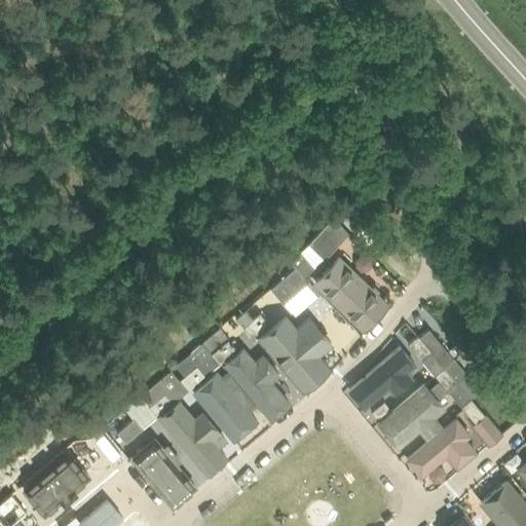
[(348,230),(334,216),(309,242),(324,257),(348,230)]
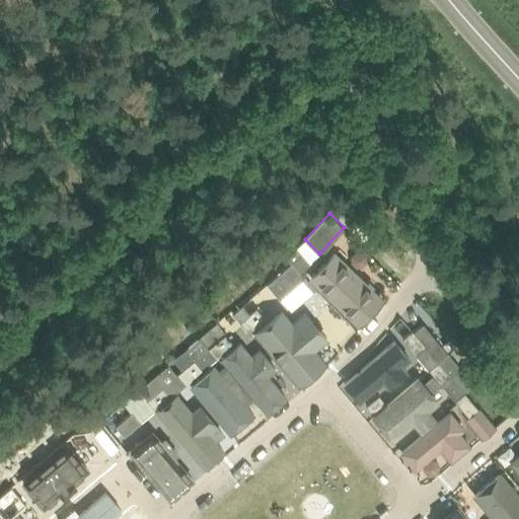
[(290,260),(301,272),(311,264),(300,250),(290,260)]
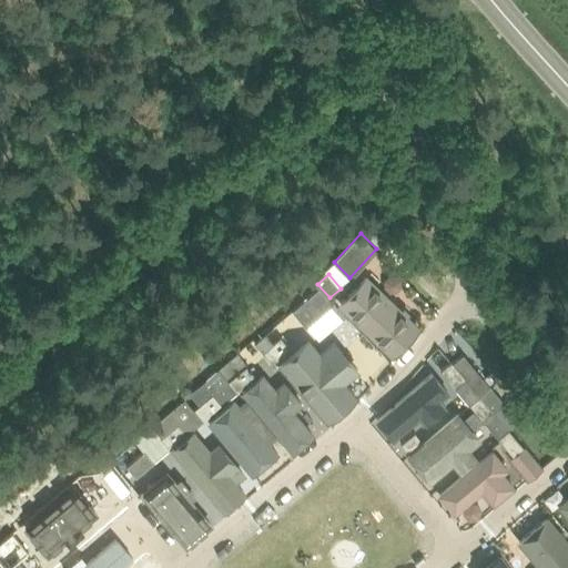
[(415,333),(363,280),(334,307),(386,362),(415,333)]
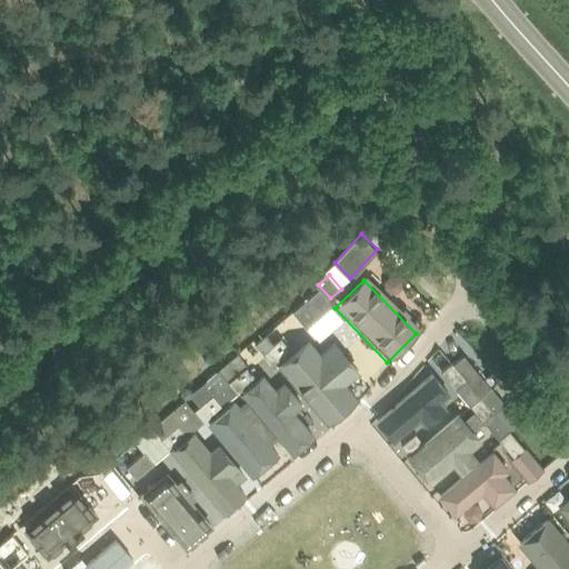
[(319,289),(292,311),(307,328),(333,305),(319,289)]
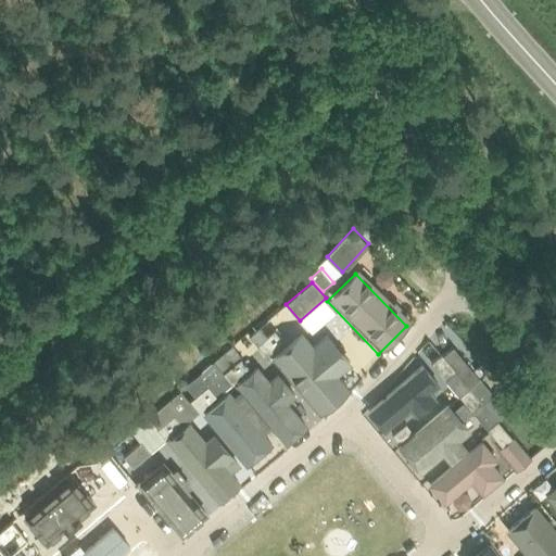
[(283,340),(267,320),(250,335),(266,354),(283,340)]
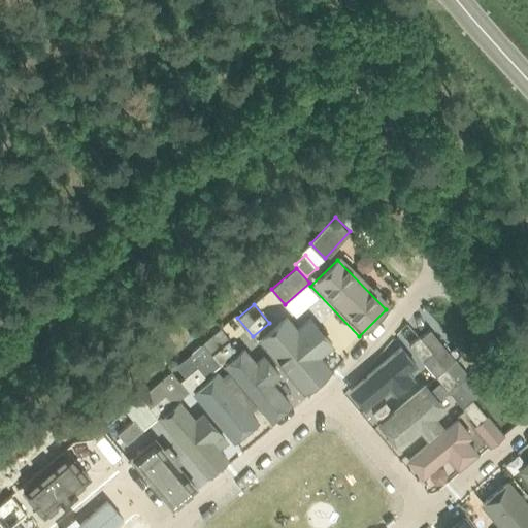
[(319,360),(332,349),(308,321),(294,333),(283,320),(256,342),(303,398),(330,374),(319,360)]
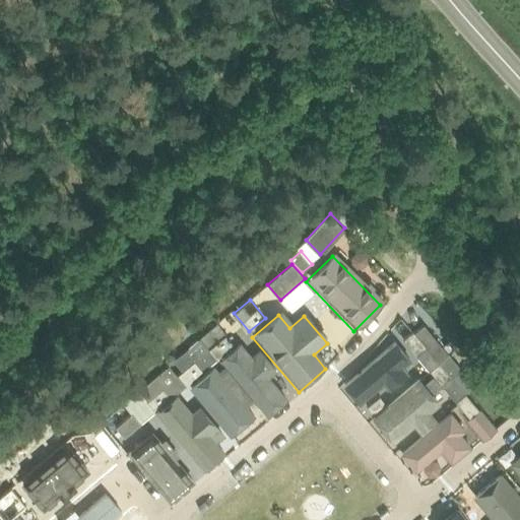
[(202,338),(219,358),(235,344),(217,324),(202,337),(202,338)]
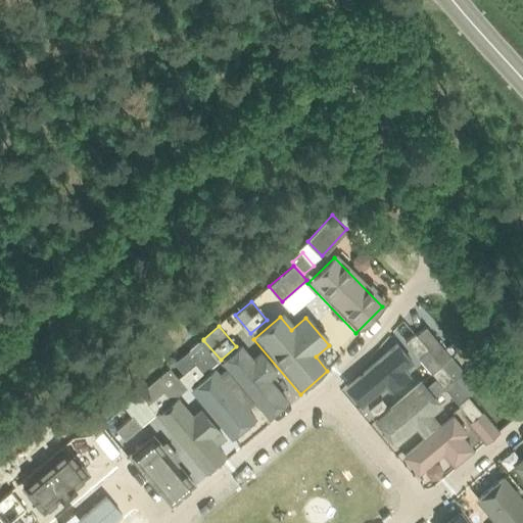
[(439,360),(453,348),(436,328),(423,339),(439,360)]
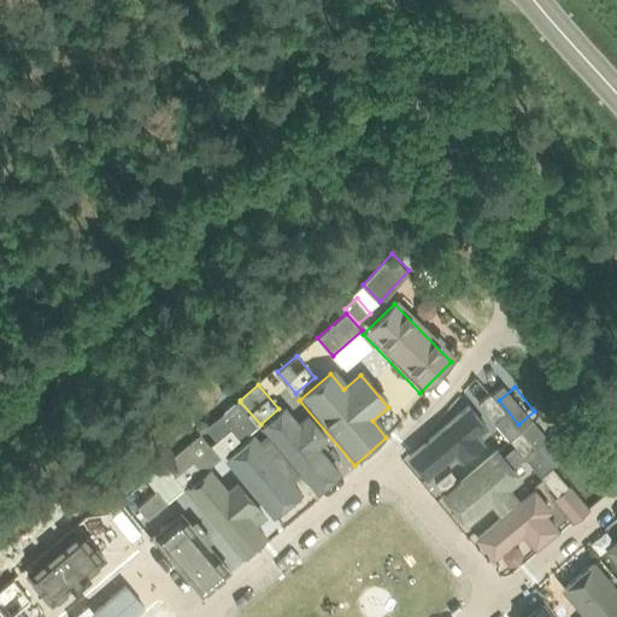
[(517,424),(494,397),(489,393),(479,403),(506,434),(517,424)]
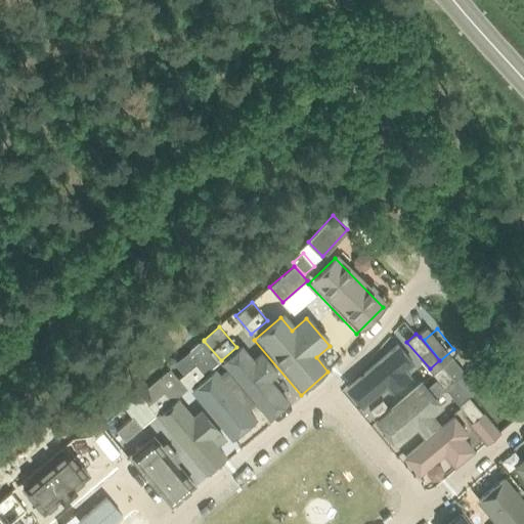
[(204,341),(204,340),(187,353),(205,374),(221,360),(204,341)]
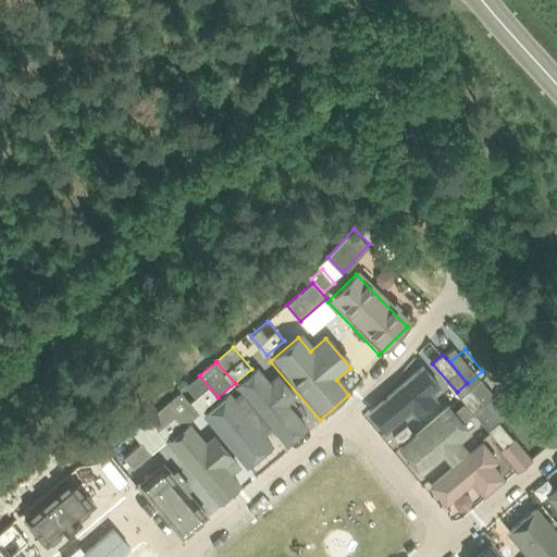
[(283,448),(307,429),(259,369),(234,390),(283,448)]
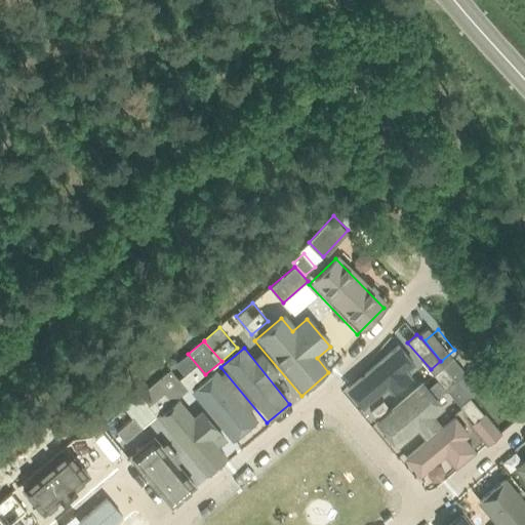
[(356,391),(371,405),(414,371),(399,353),(356,391)]
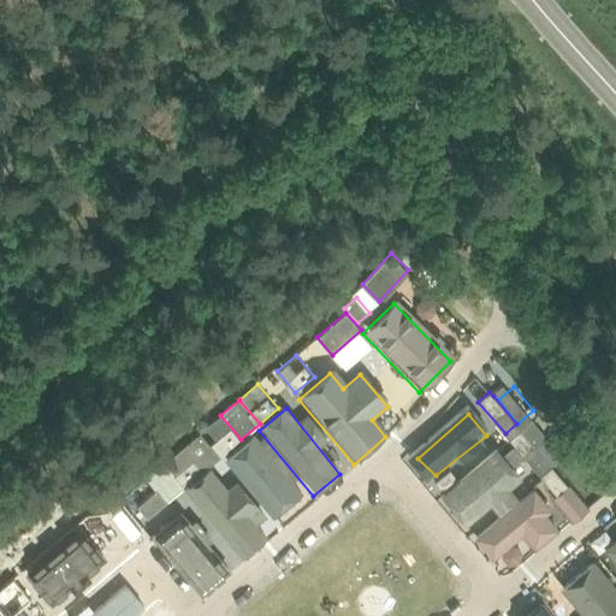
[(220,415),(201,433),(220,457),(241,439),(220,415)]
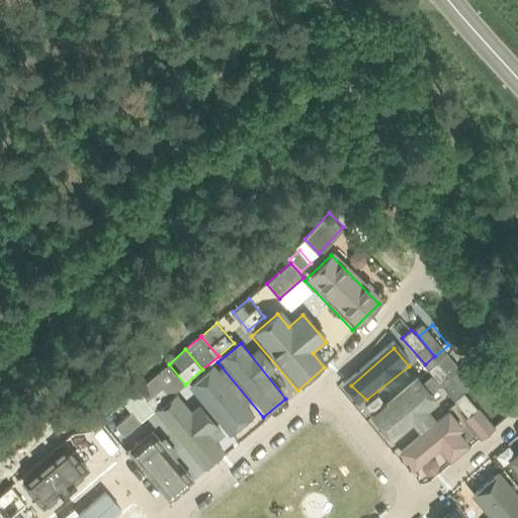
[(447,352),(437,360),(428,368),(442,384),(454,400),(464,392),(473,383),(447,352)]
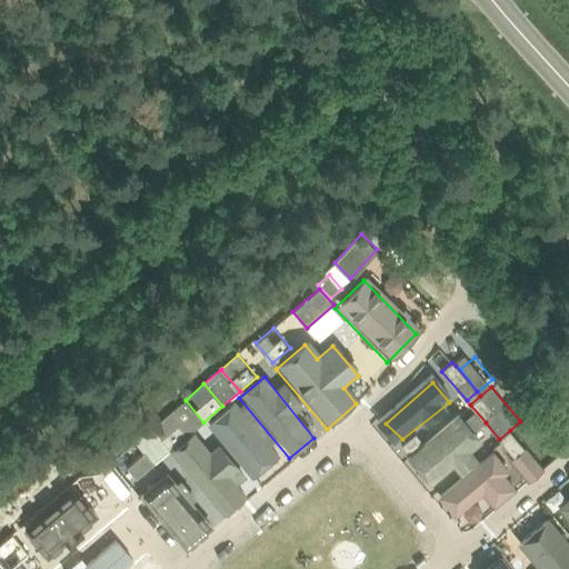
[(171,449),(203,422),(186,400),(155,425),(165,436),(162,438),(171,449)]
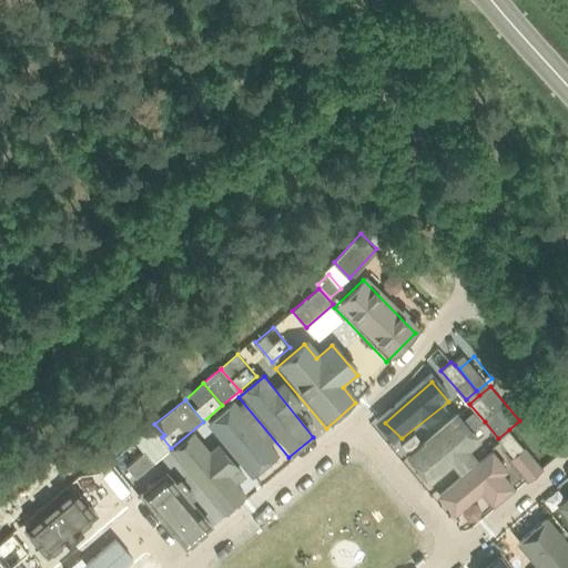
[(253,477),(279,457),(237,406),(213,426),(253,477)]
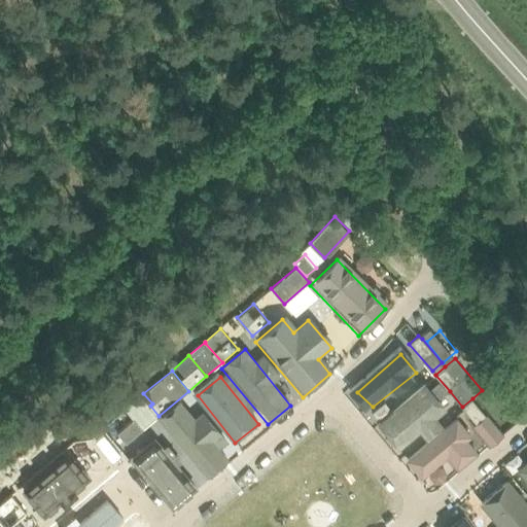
[(394,454),(446,411),(422,384),(373,428),(394,454)]
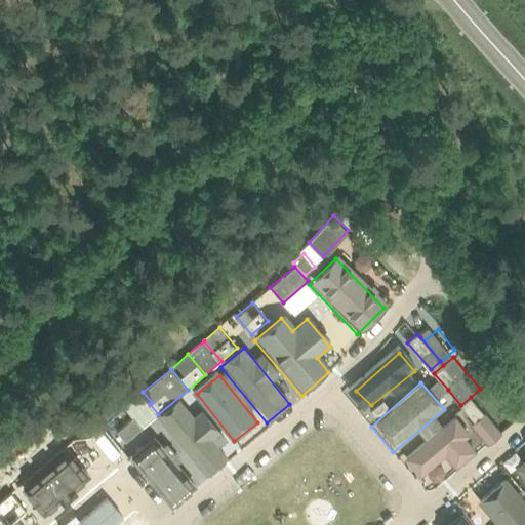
[(484,413),(471,397),(460,405),(475,421),(484,413)]
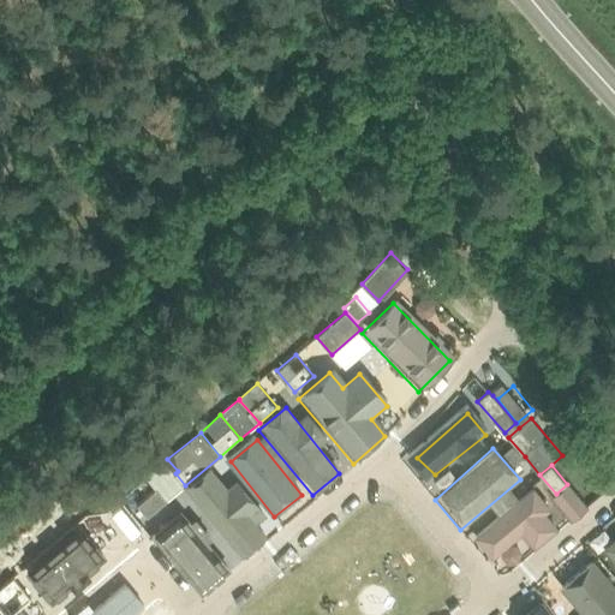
[(167,501),(147,477),(129,493),(149,517),(167,501)]
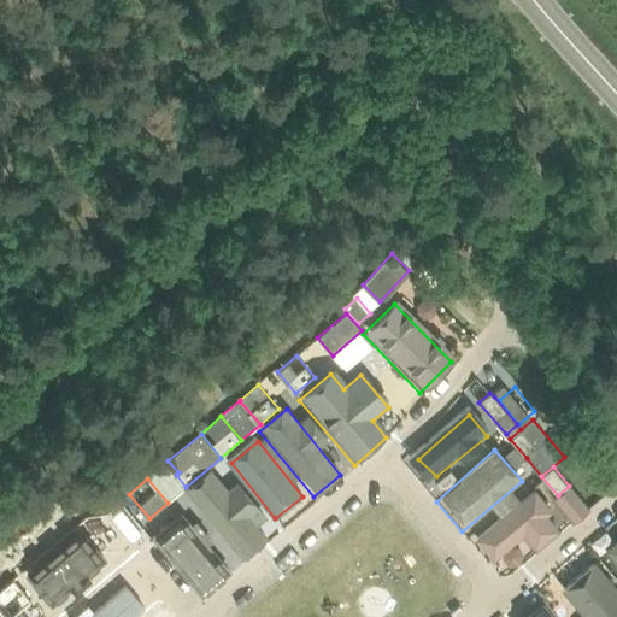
[(201,504),(246,554),(272,532),(227,481),(201,504)]
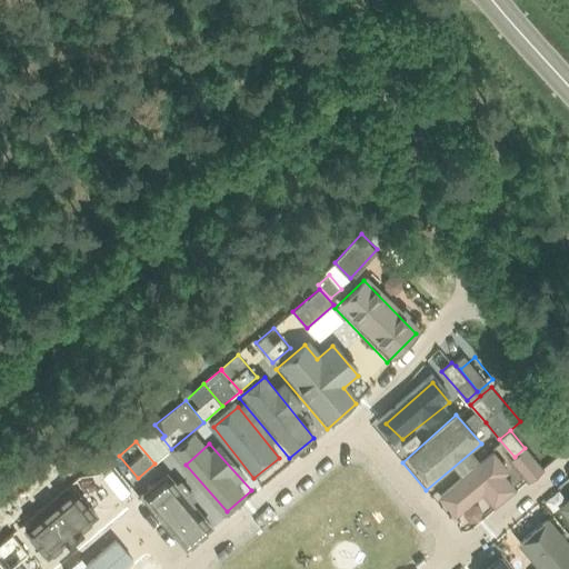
[(542,469),(525,448),(511,460),(529,481),(542,469)]
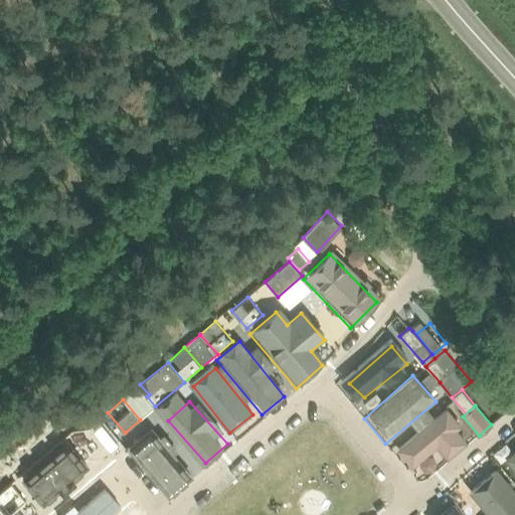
[(430,479),(473,441),(446,406),(392,451),(413,477),(415,479),(418,481),(421,481),(424,481),(427,480),(430,479)]
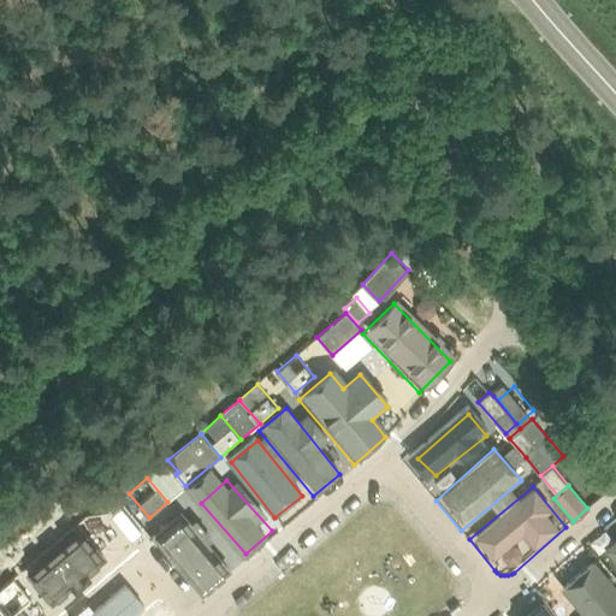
[(153,538),(202,596),(230,573),(179,515),(153,538)]
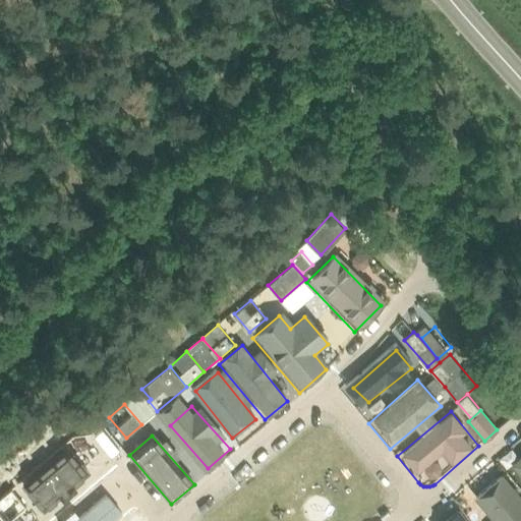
[(25,506),(77,463),(66,449),(13,491),(25,506)]
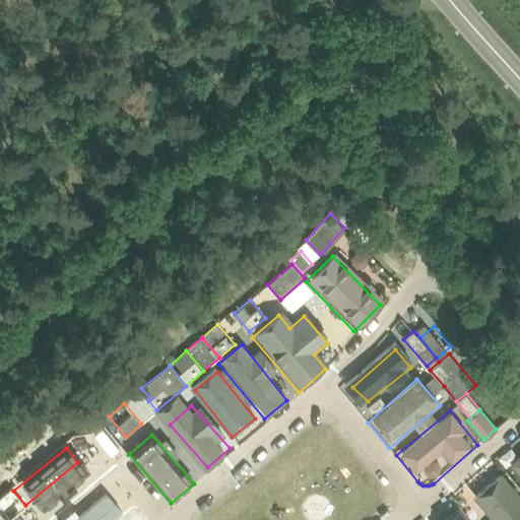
[(501,469),(519,495),(519,458),(518,456),(501,469)]
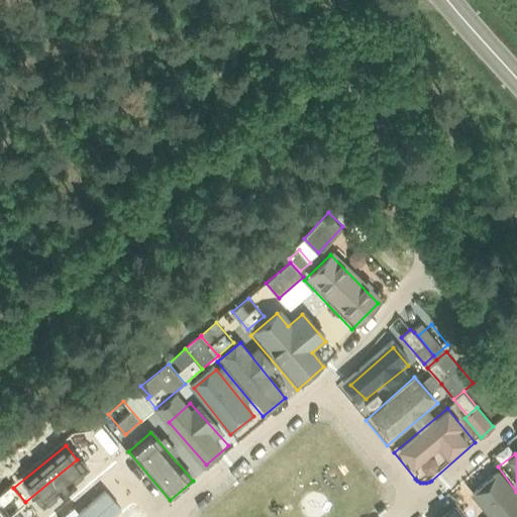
[(516,516),(516,503),(491,477),(471,497),(490,516),(516,516)]
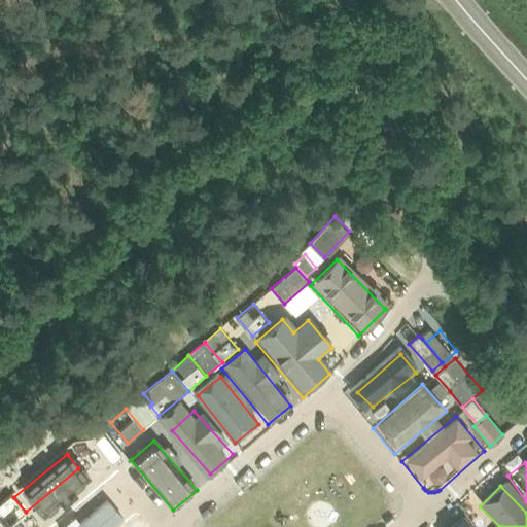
[(76,526),(115,526),(123,521),(105,501),(76,526)]
